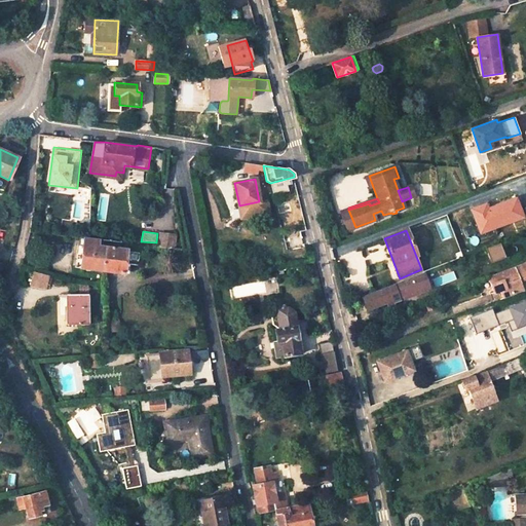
[(160,233),(158,247),(174,248),(176,235),(160,233)]
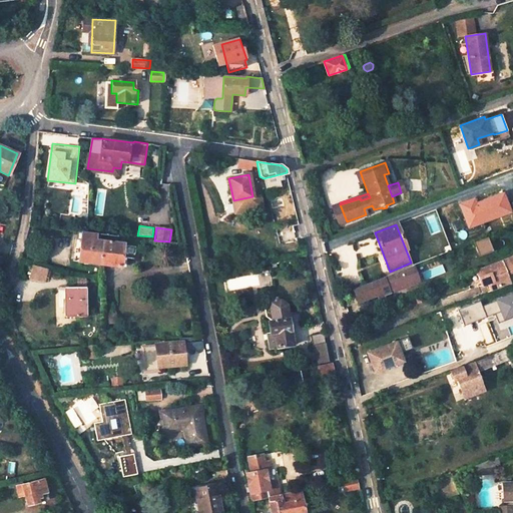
[(82,232),(79,262),(99,264),(100,260),(102,241),(95,240),(96,233),(82,232)]
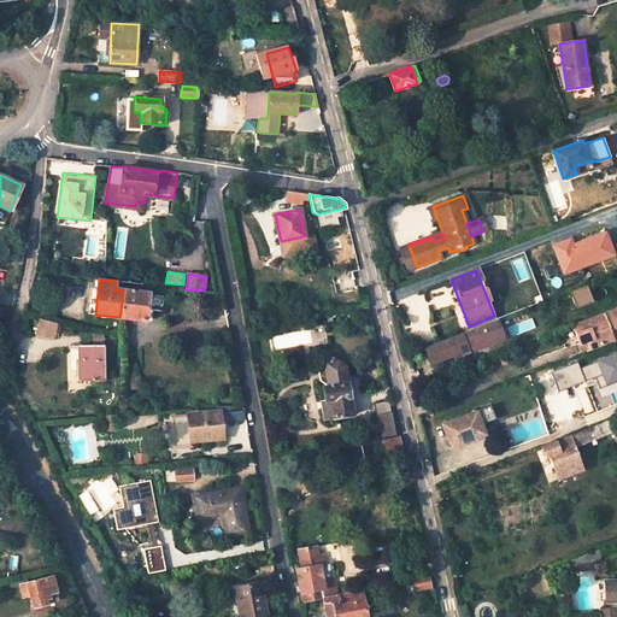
[(570,289),(576,307),(594,300),(587,283),(570,289)]
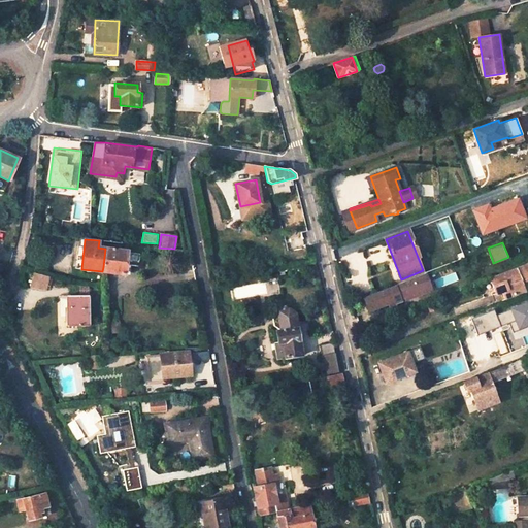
[(102,271),(125,273),(127,251),(105,249),(103,267),(102,271)]
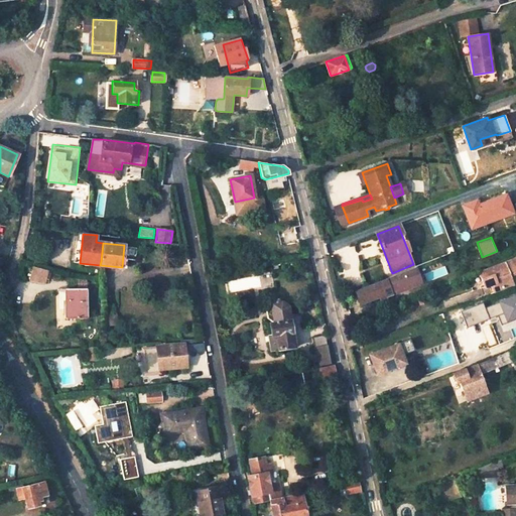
[(515,255),(478,270),(484,283),(490,281),(494,292),(514,284),(510,273),(515,271),(515,255)]
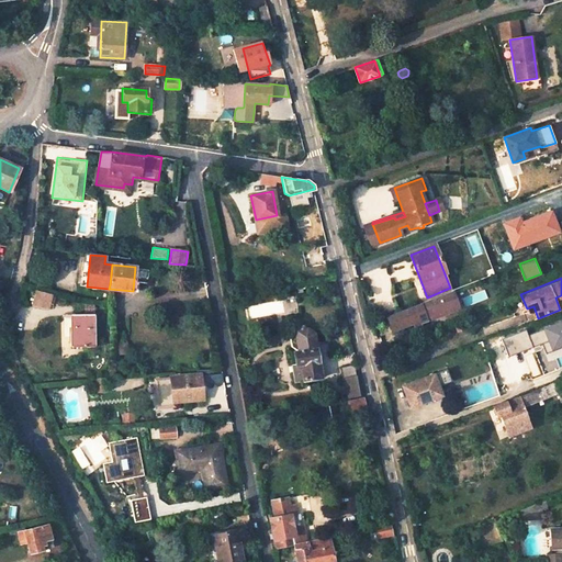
[(35,290),(49,308),(53,295),(35,290)]
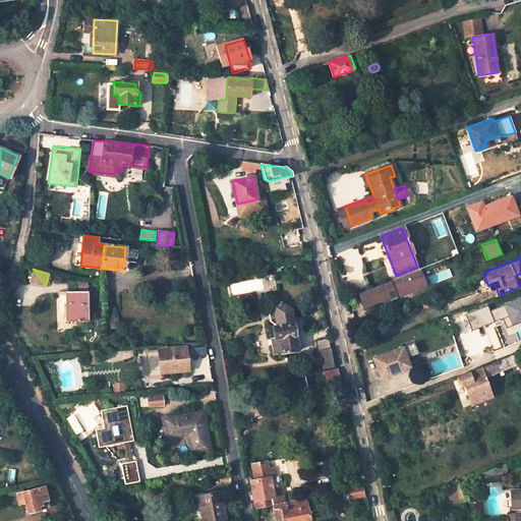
[(425,287),(419,272),(385,285),(391,300),(396,298),(395,295),(399,294),(400,297),(425,287)]
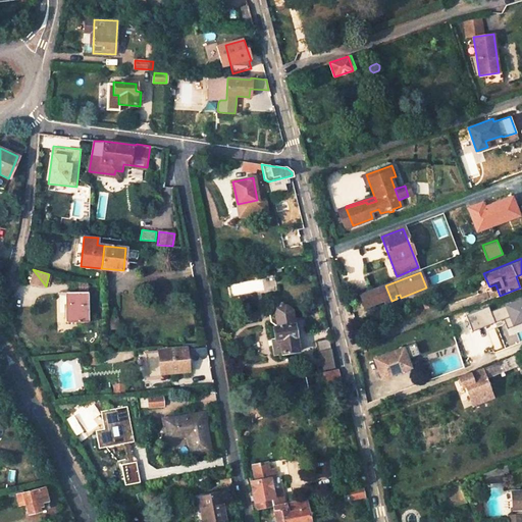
[(385,285),(361,295),(366,308),(384,301),(386,306),(393,304),(392,301),(385,285)]
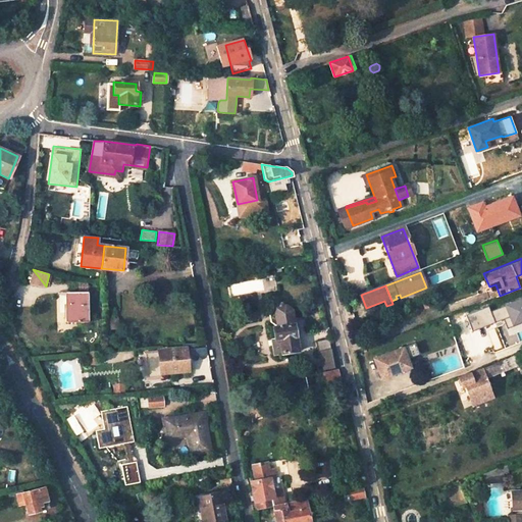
[(67,293),(68,321),(89,320),(88,292),(67,293)]
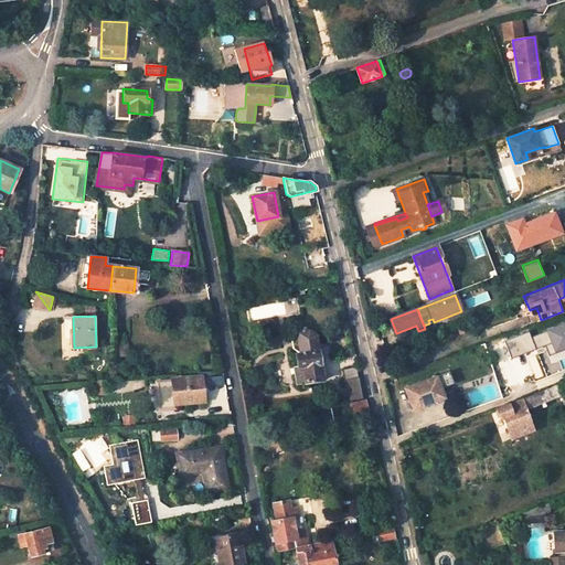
[(511,356),(544,345),(553,372),(564,368),(564,321),(531,332),(531,331),(505,339),(511,356)]
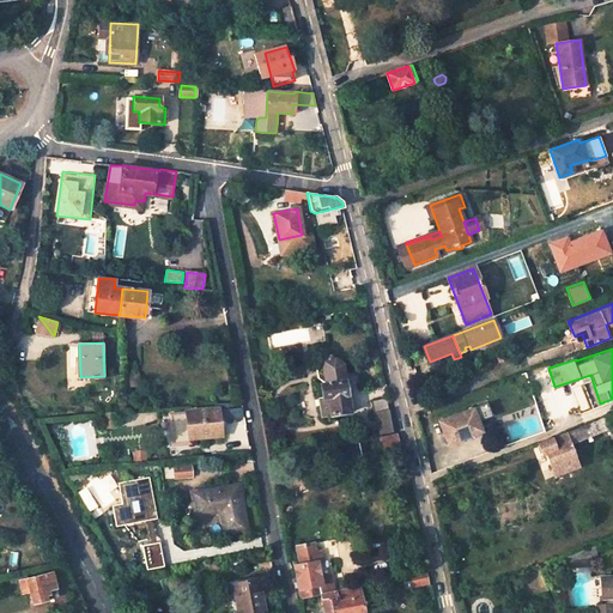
[(351,412),(343,363),(334,359),(322,362),(315,369),(317,378),(327,384),(322,384),(325,398),(320,399),(323,417),(351,412)]
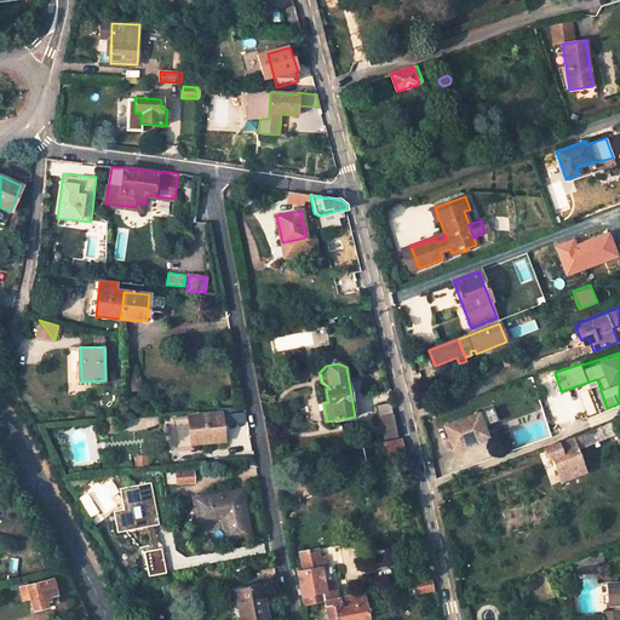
[(391,401),(377,403),(383,438),(397,436),(391,401)]
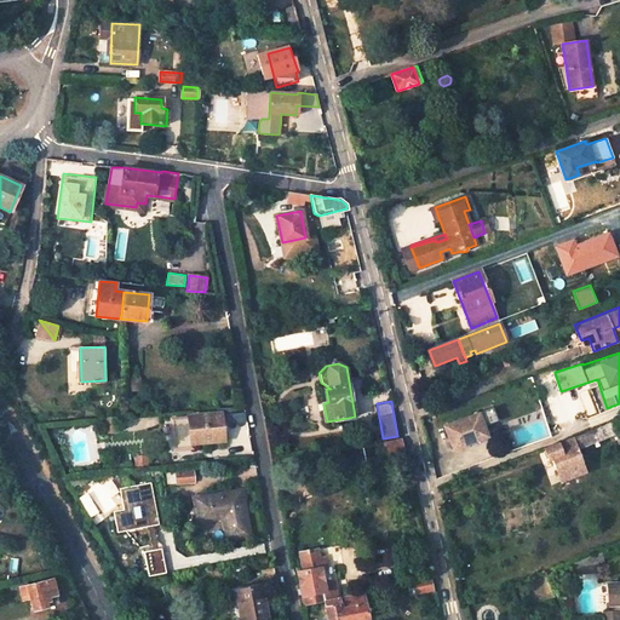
[(493,407),(483,411),(488,422),(498,418),(493,407)]
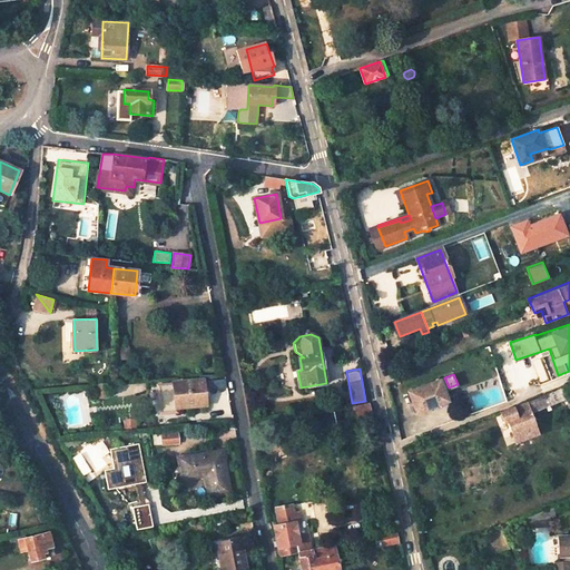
[(439,379),(402,394),(410,415),(448,400),(439,379)]
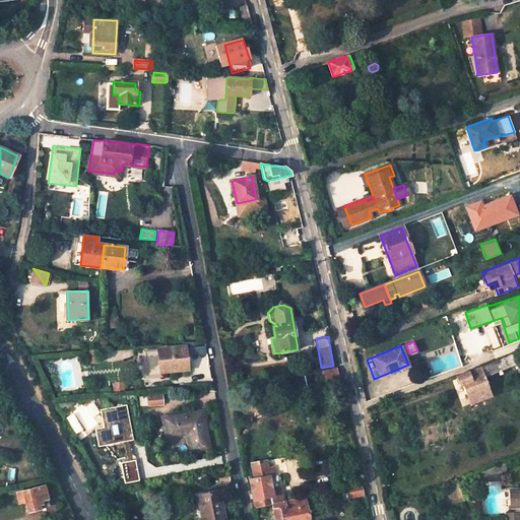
[(189,370),(187,347),(158,349),(158,350),(145,352),(147,378),(161,376),(161,373),(189,370)]
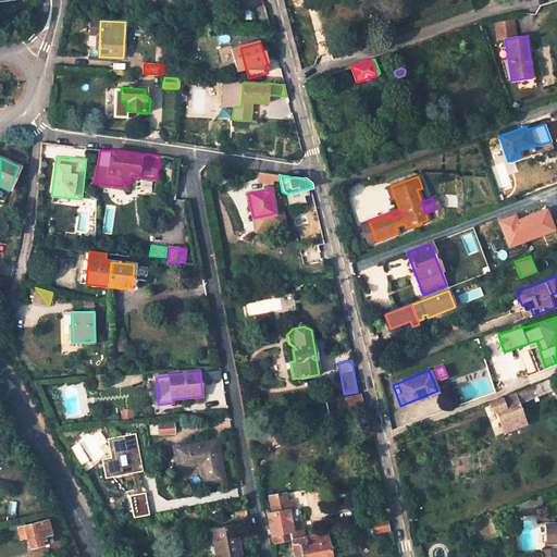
[(107,386),(106,374),(94,374),(95,387),(107,386)]
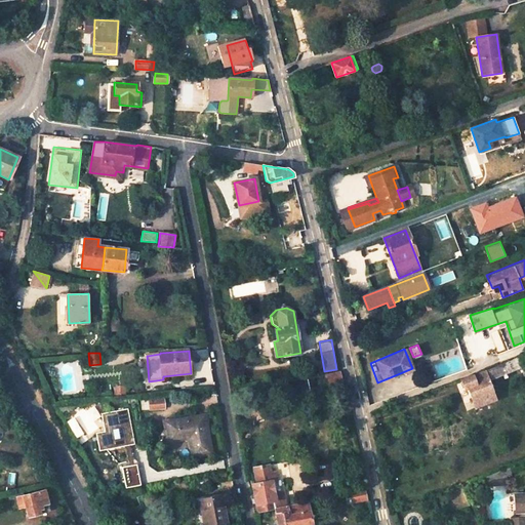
[(495,401),(488,380),(522,368),(519,359),(461,380),(466,390),(469,389),(476,408),(495,401)]
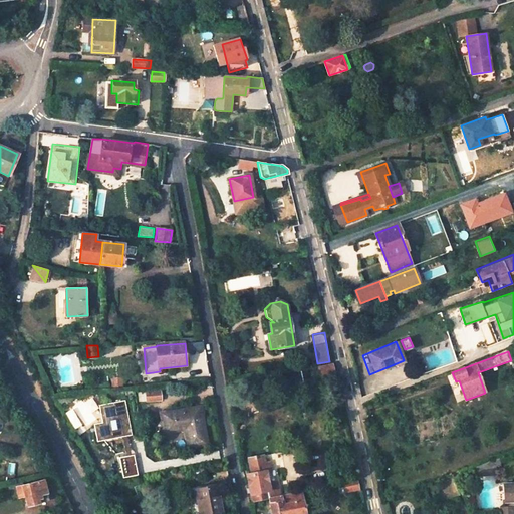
[(319,367),(321,376),(334,373),(333,364),(319,367)]
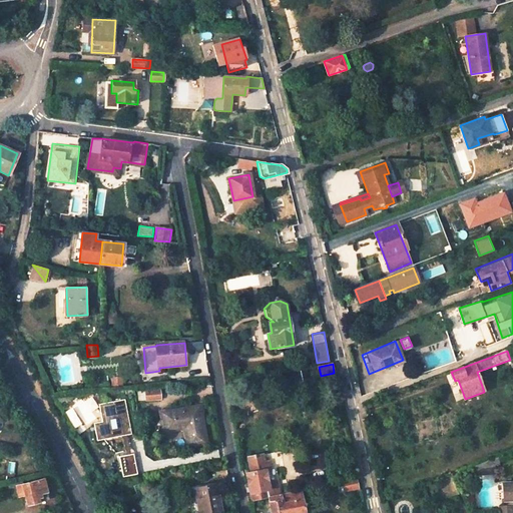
[(160,389),(145,390),(146,400),(161,399),(160,389)]
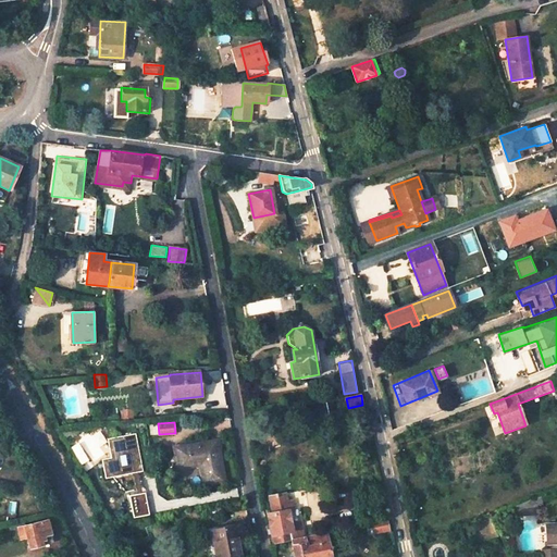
[(143,471),(135,433),(107,438),(110,457),(101,459),(104,478),(133,472),(137,472),(143,471)]
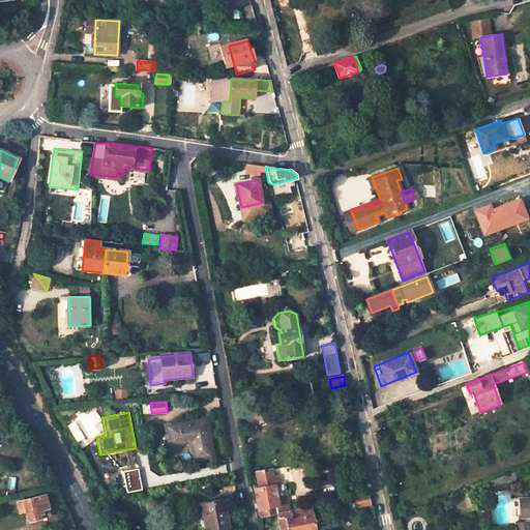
[(207,419),(168,427),(168,430),(173,453),(176,455),(186,453),(188,450),(187,444),(190,443),(194,463),(214,459),(207,419)]
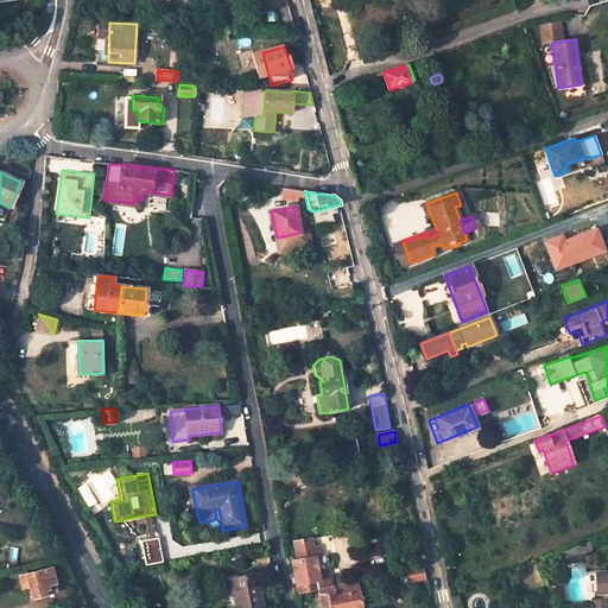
[(198,520),(192,493),(183,506),(185,515),(195,524),(202,523),(198,520)]
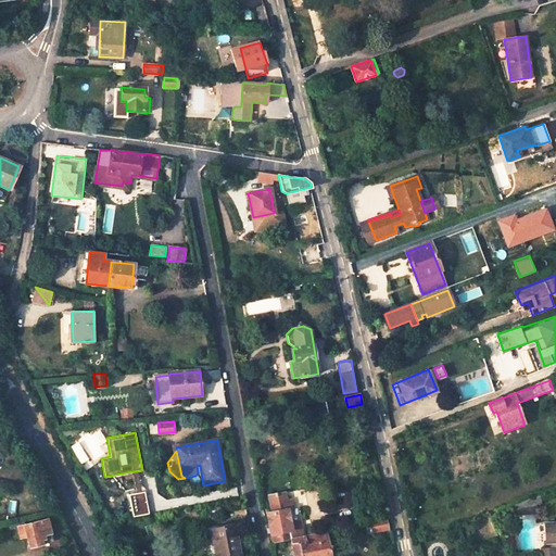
[(131,516),(149,514),(144,492),(141,492),(137,493),(128,494),(131,516)]
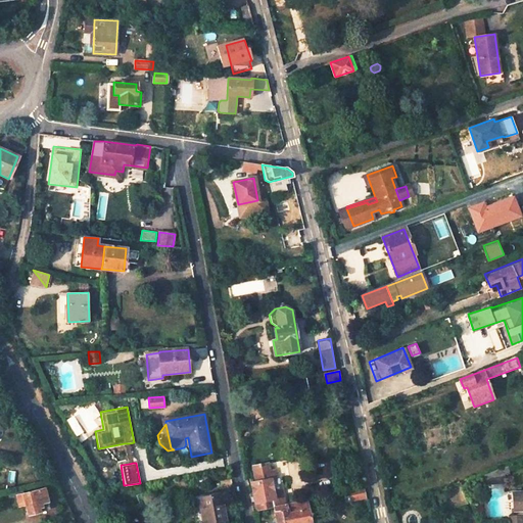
[(275,498),(271,479),(275,478),(273,470),(269,470),(268,464),(252,467),(255,482),(251,483),(254,503),(255,503),(257,511),(270,508),(268,501),(275,498)]
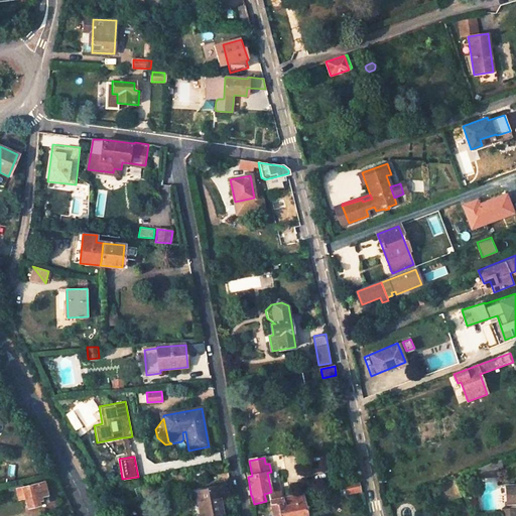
[(504,459),(502,460),(502,468),(490,469),(490,478),(505,477),(504,459)]
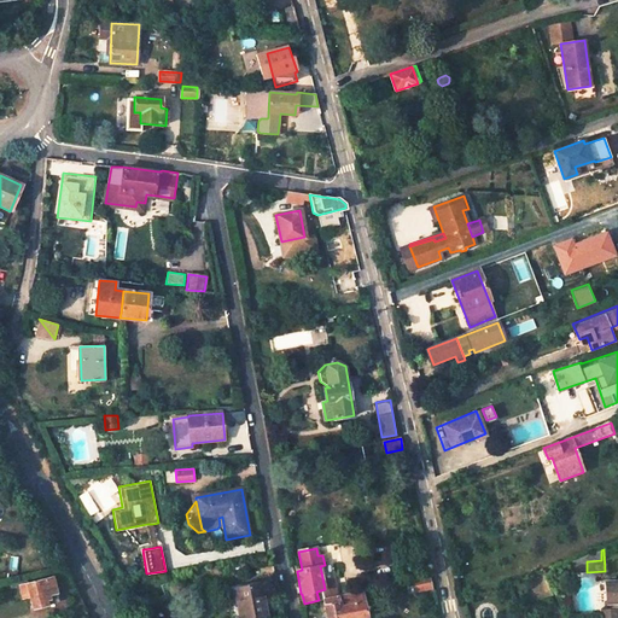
[(601,551),(576,560),(577,572),(587,572),(587,561),(601,560),(601,551)]
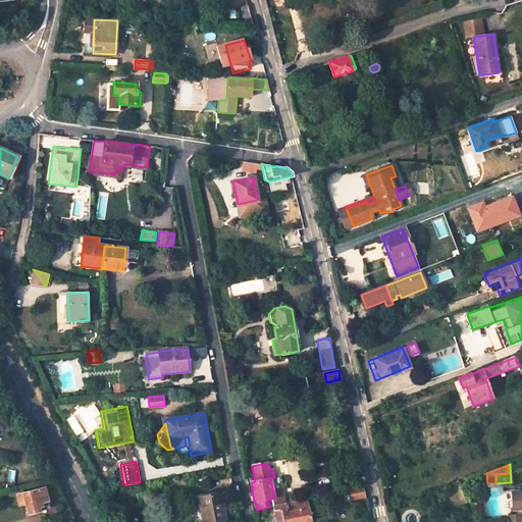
[(344,501),(363,497),(361,487),(342,491),(344,501)]
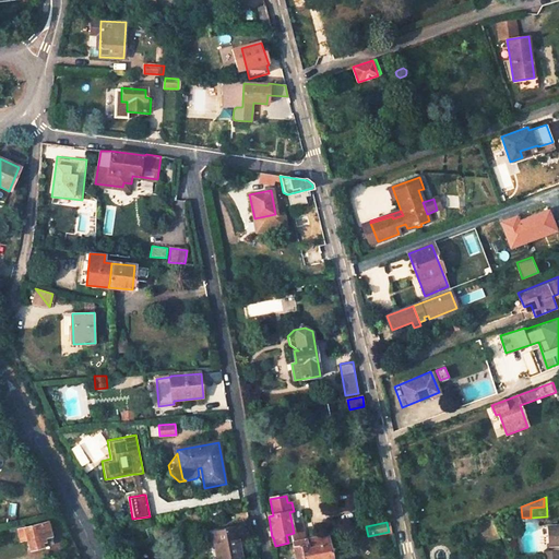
[(47,523),(24,527),(18,530),(21,540),(27,539),(30,549),(39,548),(38,545),(51,542),(47,523)]
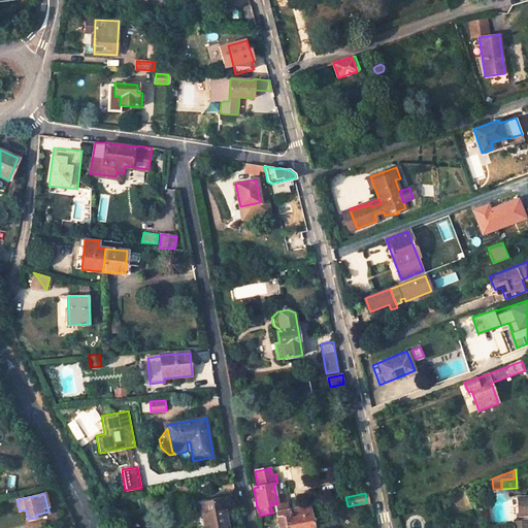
[(228,527),(223,499),(200,503),(204,527),(228,527)]
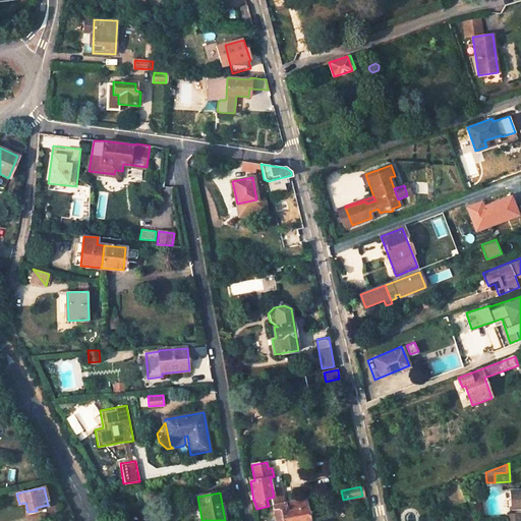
[(520,493),(515,494),(516,501),(513,501),(514,510),(516,510),(516,516),(510,517),(510,520),(520,520),(520,517),(520,516),(520,493)]
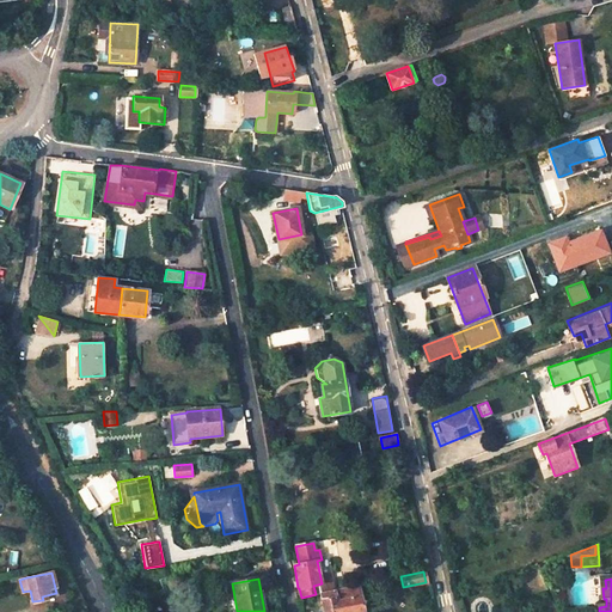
[(222,581),(227,611),(237,611),(232,583),(232,580),(222,581)]
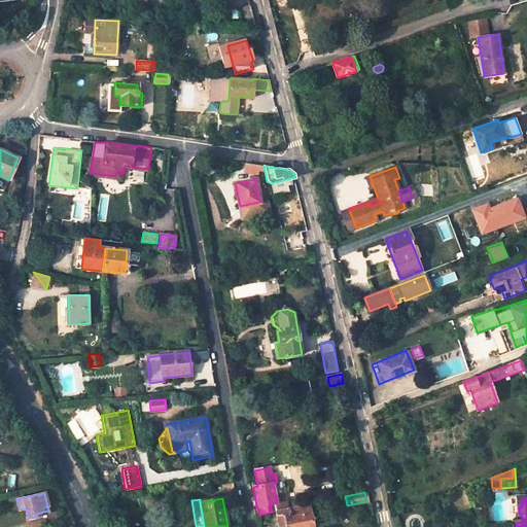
[(272,512),(278,511),(277,502),(270,504),(272,512)]
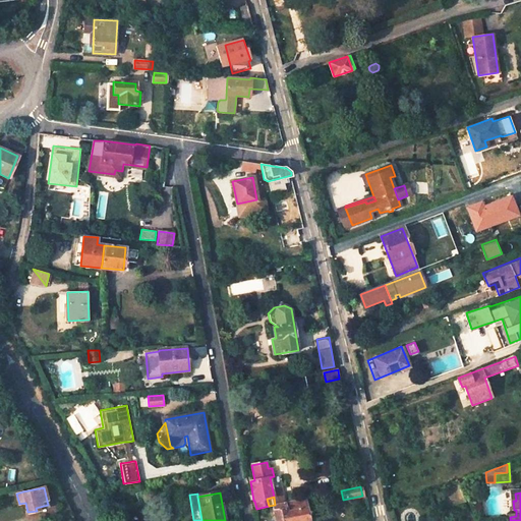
[(273,505),(276,520),(294,520),(301,520),(298,500),(294,501),(273,505)]
